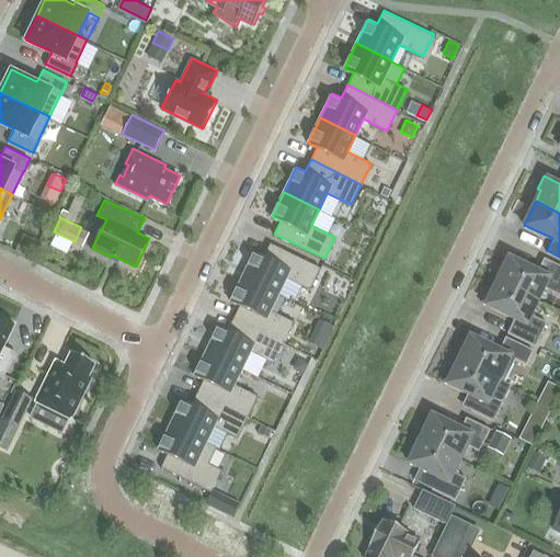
[(255,251),(242,276),(278,293),(286,276),(303,284),(310,288),(320,266),(271,242),(264,256),(255,251)]
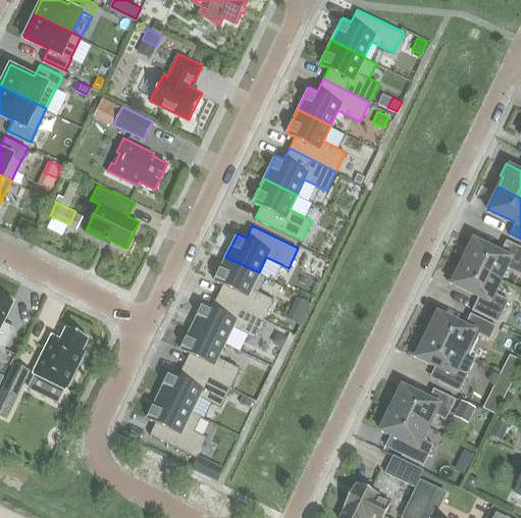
[(463,260),(500,278),(506,266),(520,273),(520,246),(506,239),(500,251),(470,237),(464,249),(467,250),(463,260)]
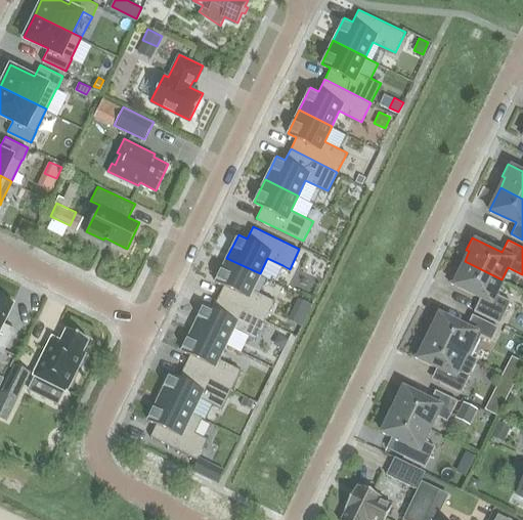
[(226,258),(216,280),(224,285),(218,296),(265,318),(274,299),(253,289),(260,273),(226,258)]
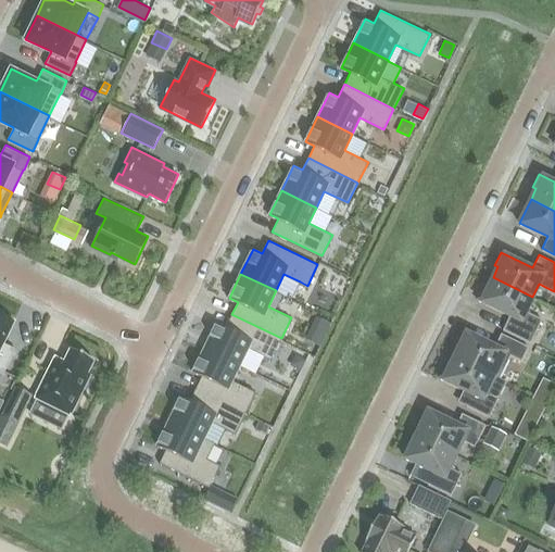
[(284,276),(276,290),(291,299),(300,281),(284,274),(284,276)]
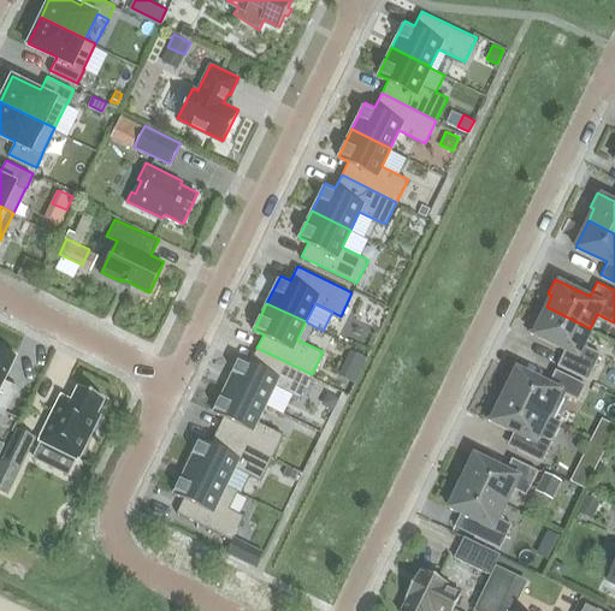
[(583,343),(590,328),(547,307),(540,319),(536,316),(530,331),(565,348),(557,363),(587,378),(601,351),(583,343)]
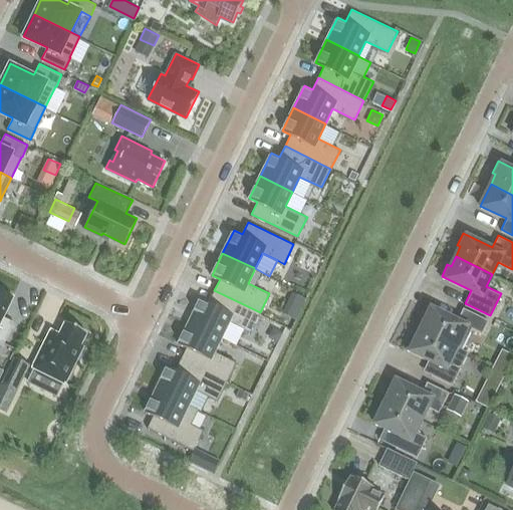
[(200,297),(190,320),(222,336),(229,321),(244,328),(251,331),(260,312),(214,290),(209,301),(200,297)]
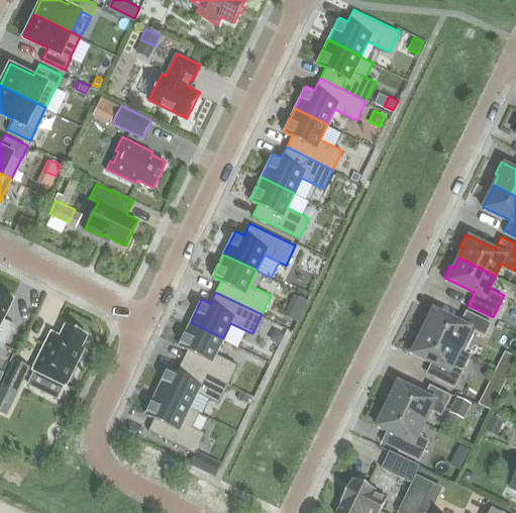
[(308,300),(293,293),(290,300),(304,307),(305,307),(308,300)]
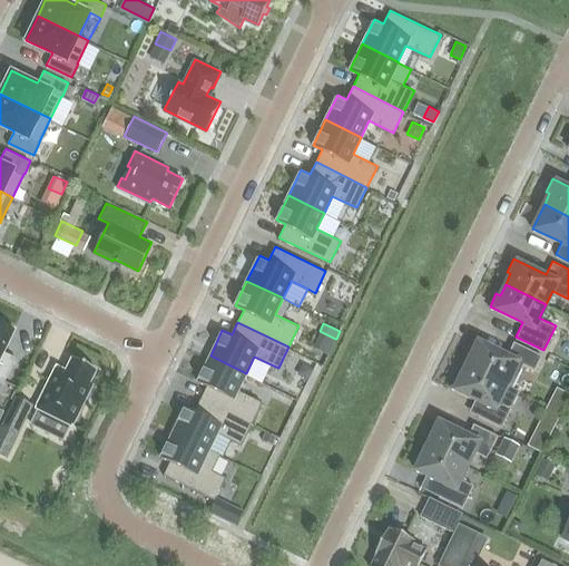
[(0,324),(0,384),(1,386),(15,361),(2,354),(15,332),(0,324)]
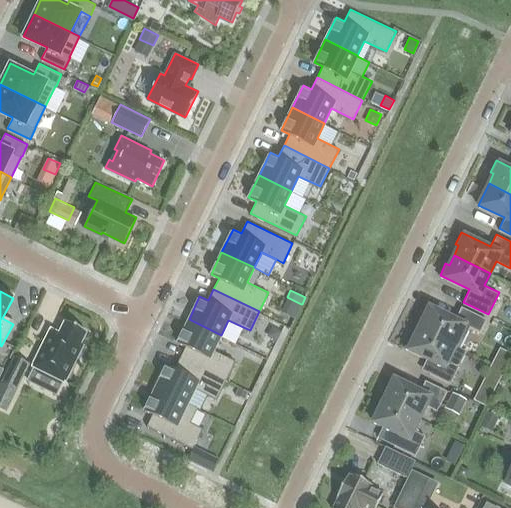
[(460,347),(460,346),(470,326),(480,330),(486,318),(461,305),(455,318),(429,305),(419,327),(460,347)]
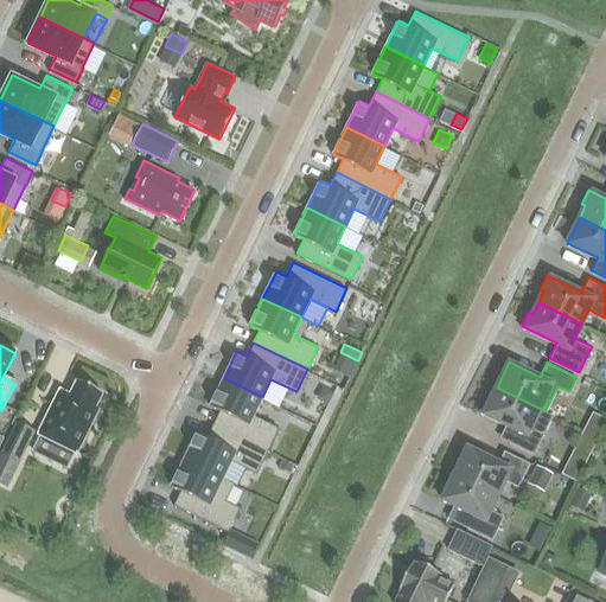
[(70,394),(59,389),(39,431),(77,450),(99,408),(95,407),(103,391),(77,378),(70,394)]
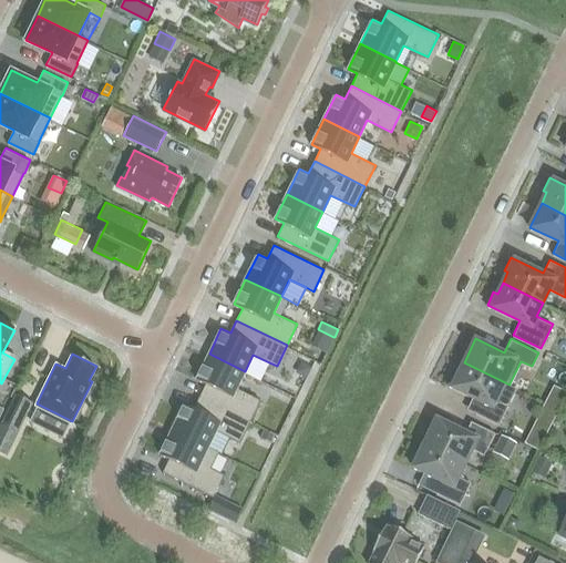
[(209,354),(197,378),(206,382),(199,396),(250,420),(260,399),(237,387),(245,371),(209,354)]
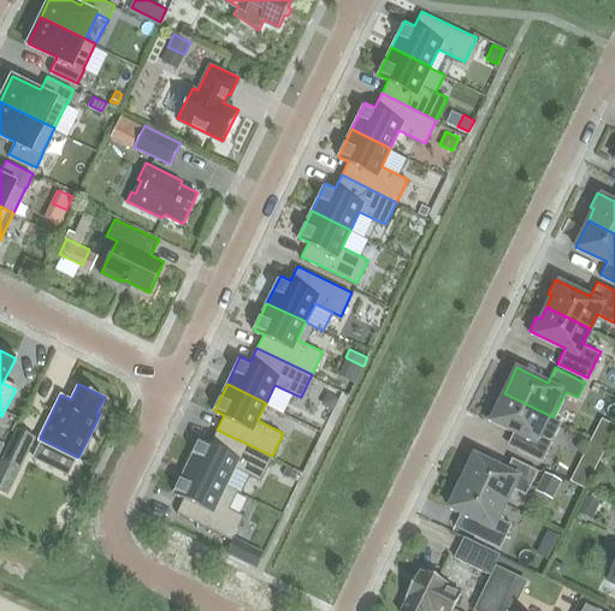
[(338,397),(327,392),(321,403),(333,408),(338,397)]
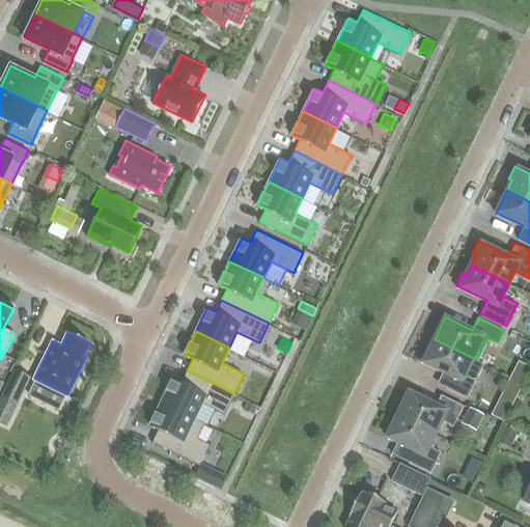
[(483,362),(477,359),(477,360),(435,339),(429,350),(425,348),(420,360),(450,375),(445,386),(467,396),(483,362)]
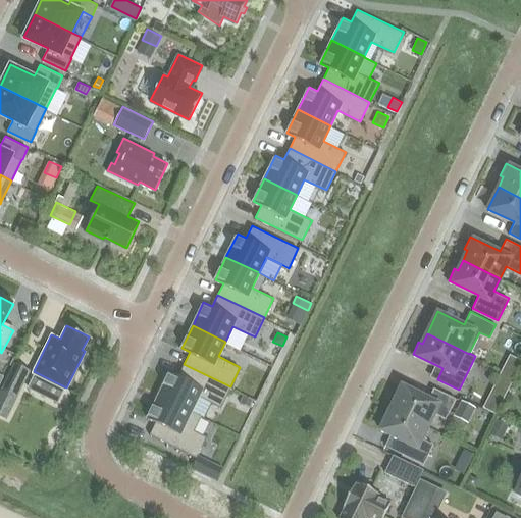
[(14,362),(2,387),(17,395),(30,369),(14,362)]
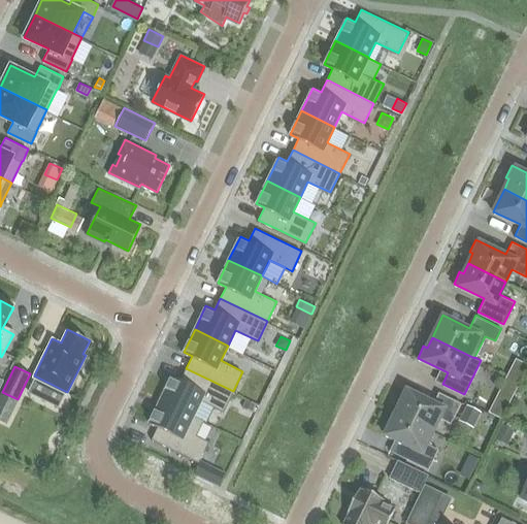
[(172,375),(161,398),(194,415),(201,399),(215,406),(224,411),(233,391),(186,368),(180,380),(172,375)]
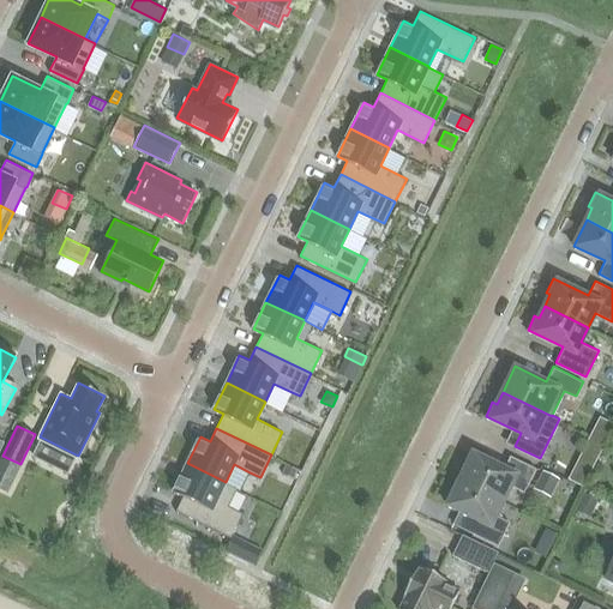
[(605,441),(590,434),(576,463),(592,470),(605,441)]
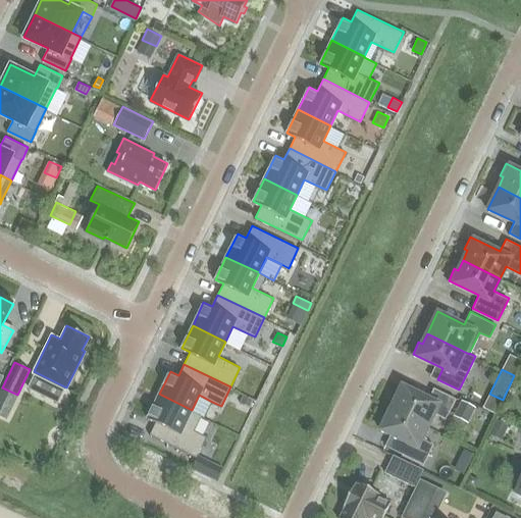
[(392,407),(428,425),(434,412),(446,417),(456,398),(433,386),(428,398),(402,384),(392,407)]
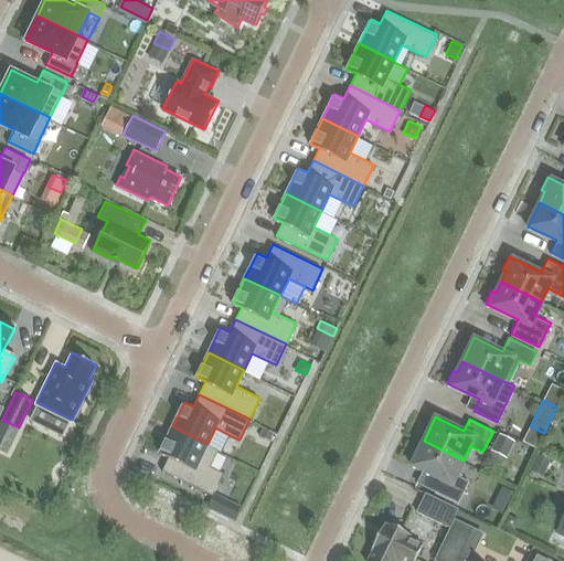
[(215,427),(208,444),(217,450),(222,451),(230,435),(215,427)]
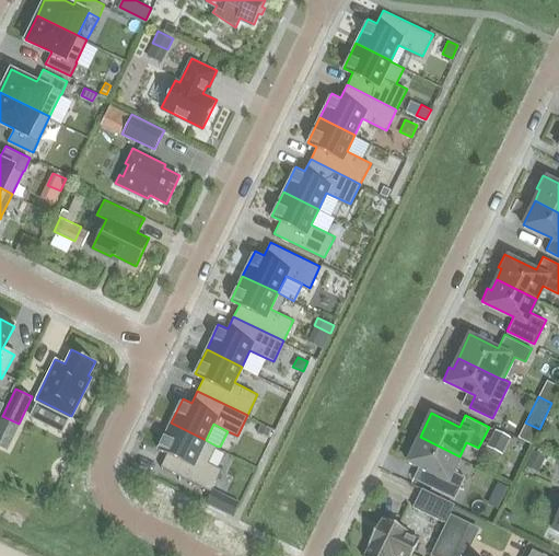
[(271,429),(260,424),(257,430),(268,436),(271,429)]
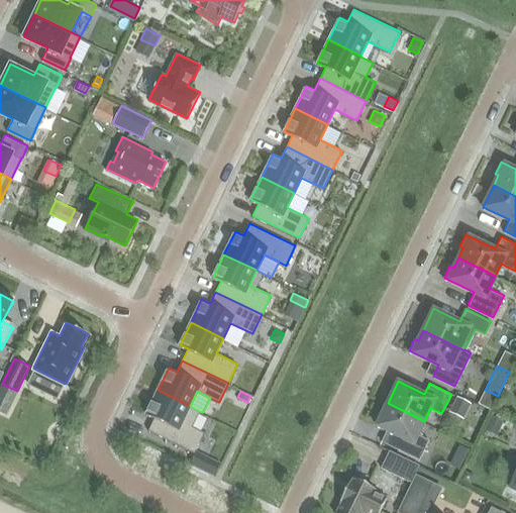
[(153,419),(147,431),(194,453),(196,449),(204,433),(182,423),(189,408),(157,392),(145,415),(153,419)]
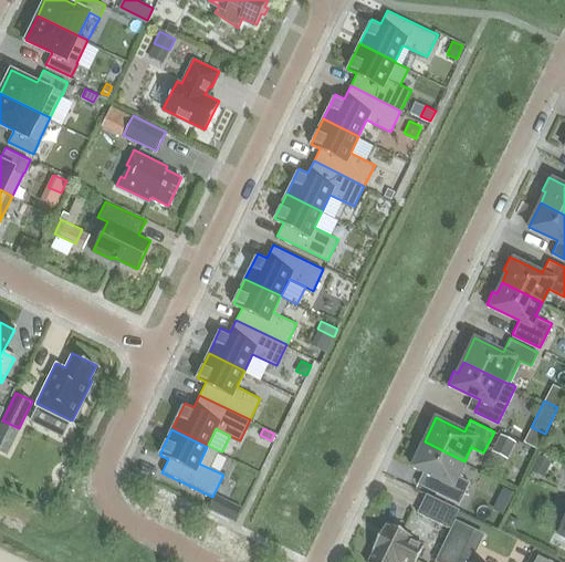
[(514,439),(499,432),(490,448),(505,456),(514,439)]
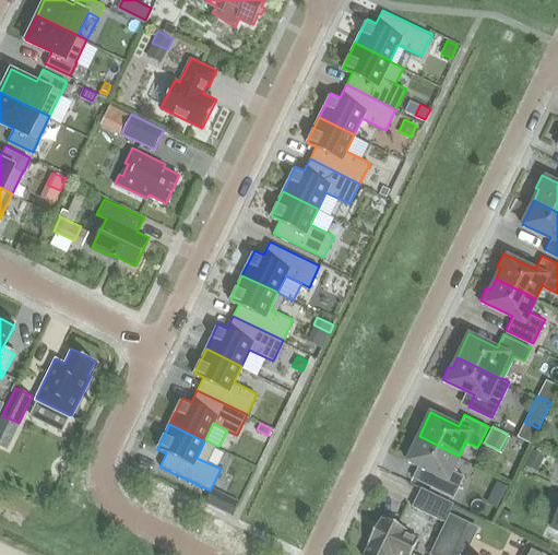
[(452,469),(459,456),(419,436),(407,459),(436,473),(430,485),(453,496),(464,475),(452,469)]
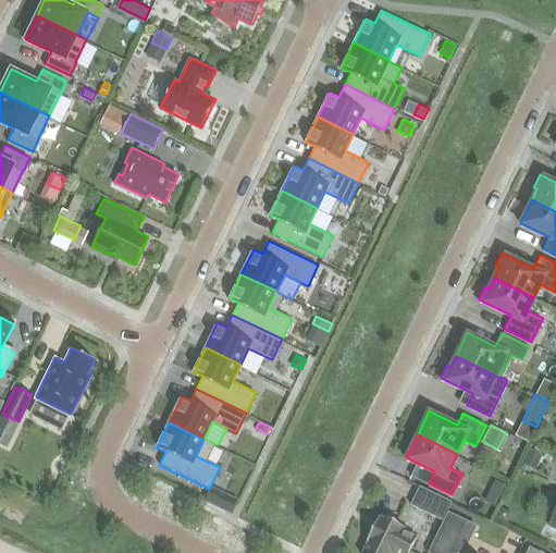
[(535,468),(543,451),(530,445),(522,462),(535,468)]
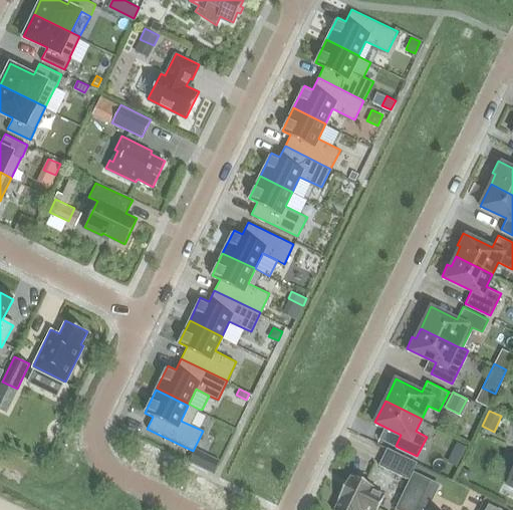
[(453,450),(462,454),(467,443),(458,439),(453,450)]
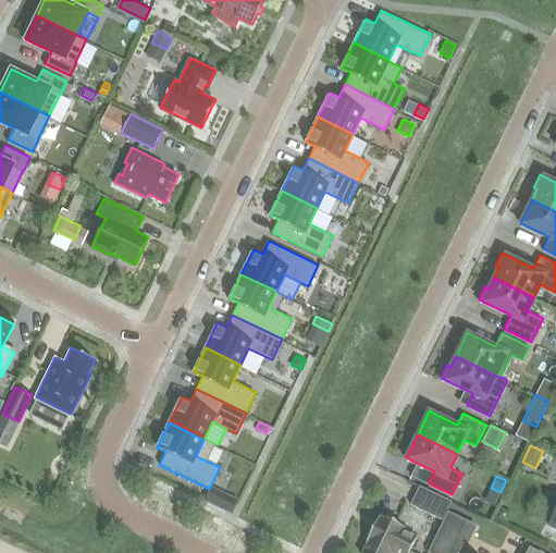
[(209,489),(205,496),(232,511),(238,499),(222,491),(211,484),(209,489)]
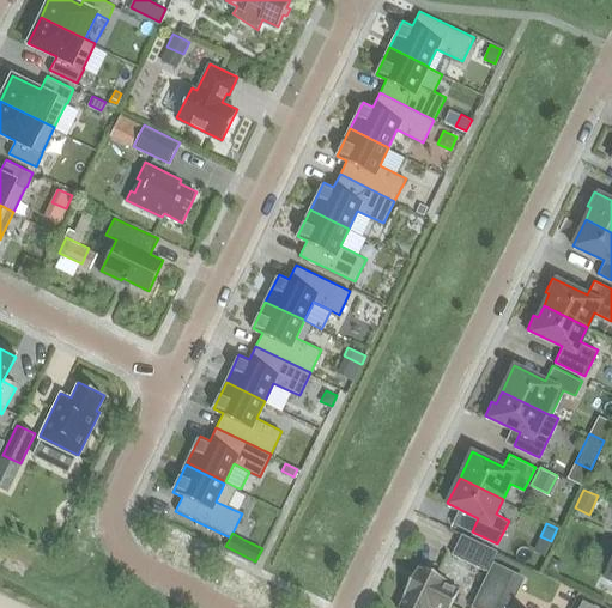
[(453,553),(488,570),(497,551),(462,534),(453,553)]
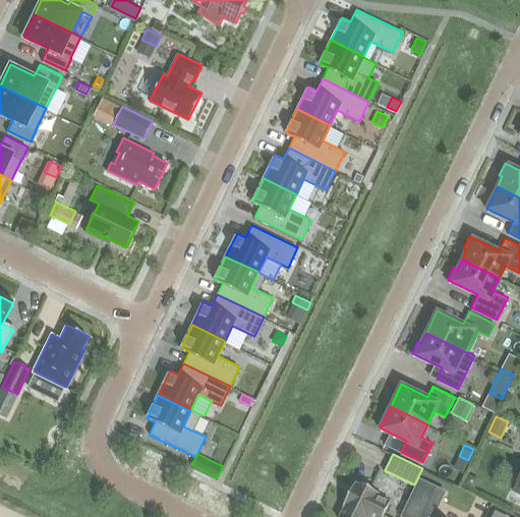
[(450,486),(453,477),(425,469),(423,478),(450,486)]
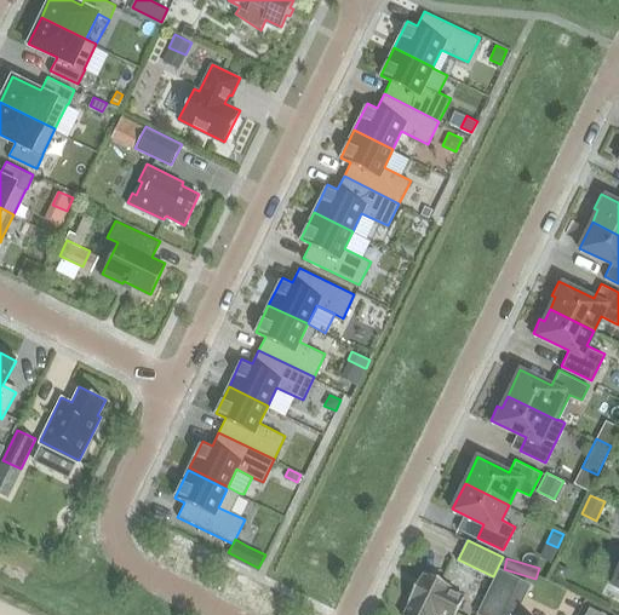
[(514,614),(503,610),(520,578),(499,567),(476,613),(480,614),(514,614)]
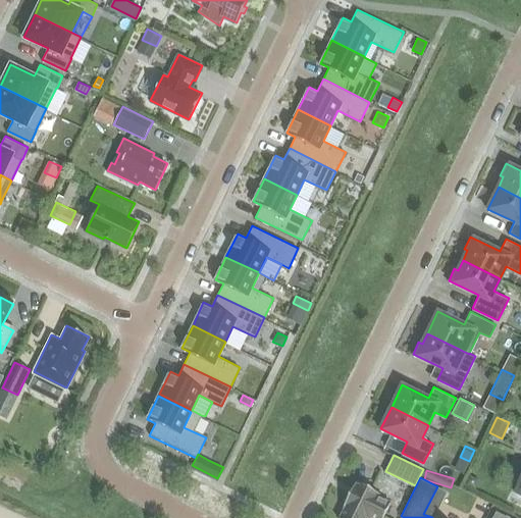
[(379,493),(357,481),(356,484),(354,483),(344,506),(345,507),(339,517),(366,517),(367,517),(368,517),(382,517),(391,502),(378,496),(379,493)]
